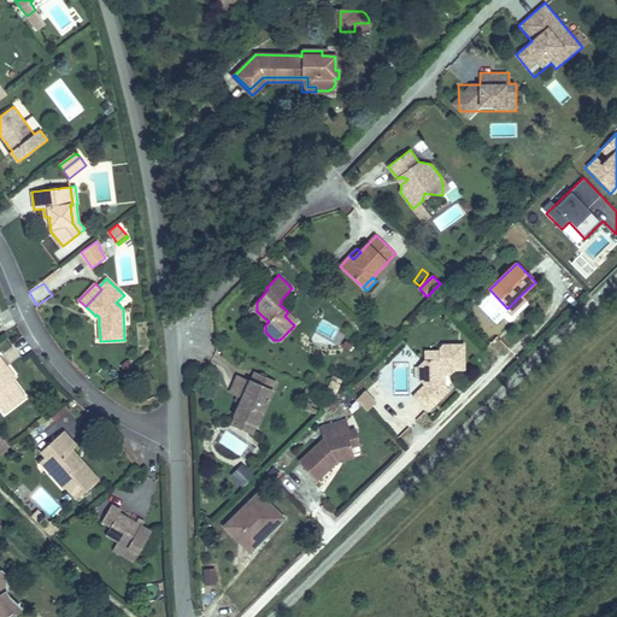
[(512,312),(526,300),(521,295),(507,309),(512,312)]
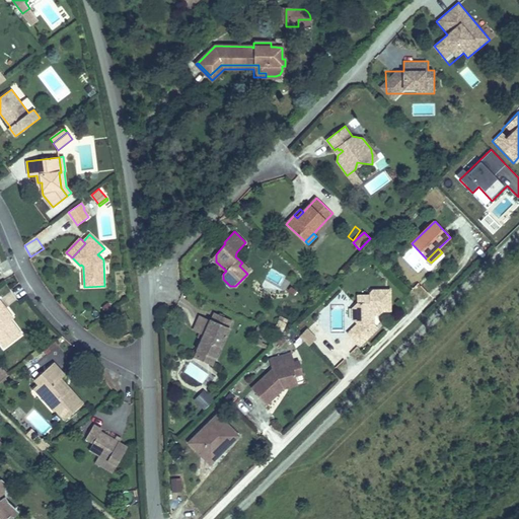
[(250,271),(242,263),(239,266),(247,274),(250,271)]
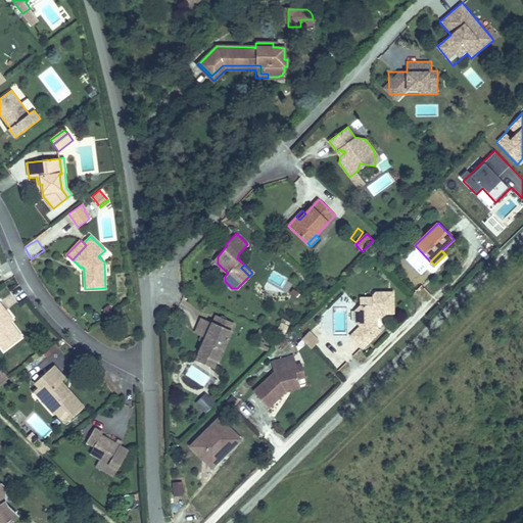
[(376,326),(376,317),(376,313),(385,313),(393,313),(393,292),(376,292),(372,293),(373,295),(373,297),(373,304),(361,304),(355,311),(355,321),(362,326),(351,335),(363,347),(381,330),(376,326)]
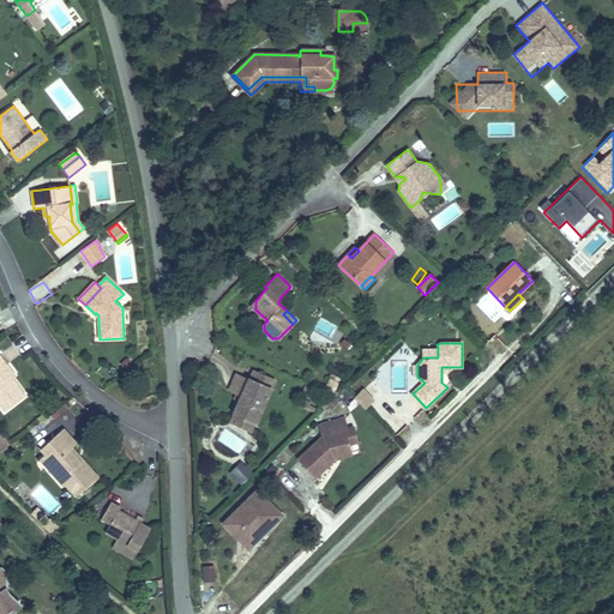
[(26,396),(13,379),(4,367),(7,365),(0,354),(0,405),(5,411),(26,396)]
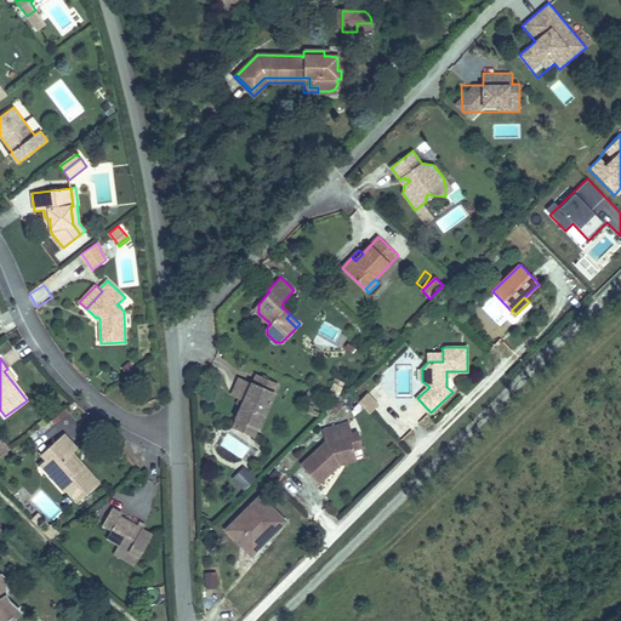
[(17,381),(7,369),(4,371),(13,383),(17,381)]
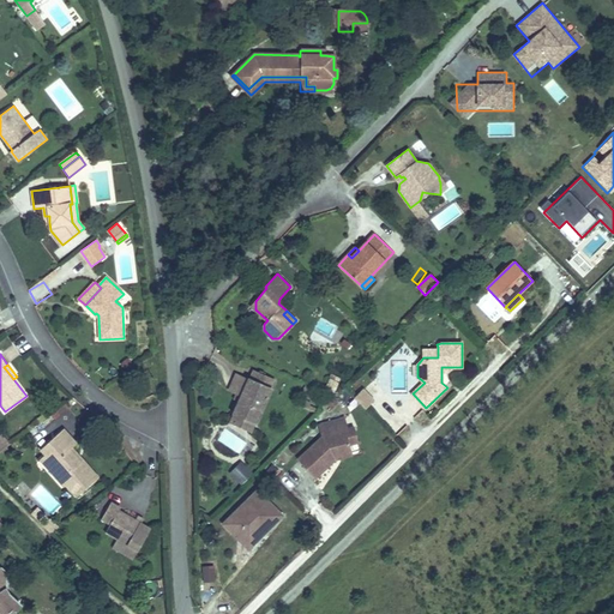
[(271,389),(275,380),(253,371),(250,379),(271,389)]
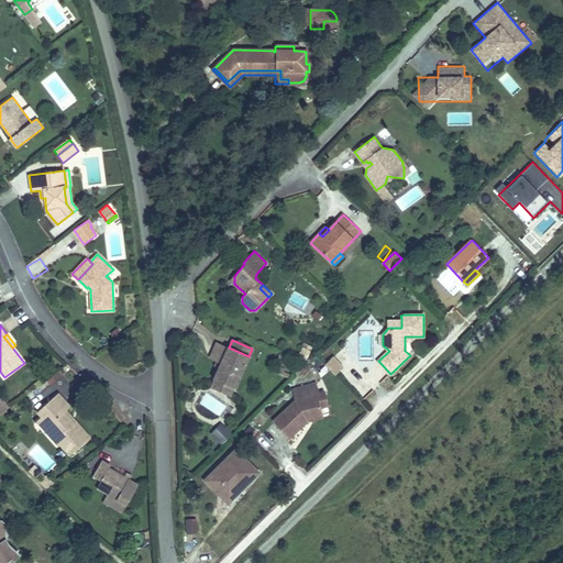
[(234,388),(249,356),(229,348),(221,363),(219,368),(214,379),(234,388)]
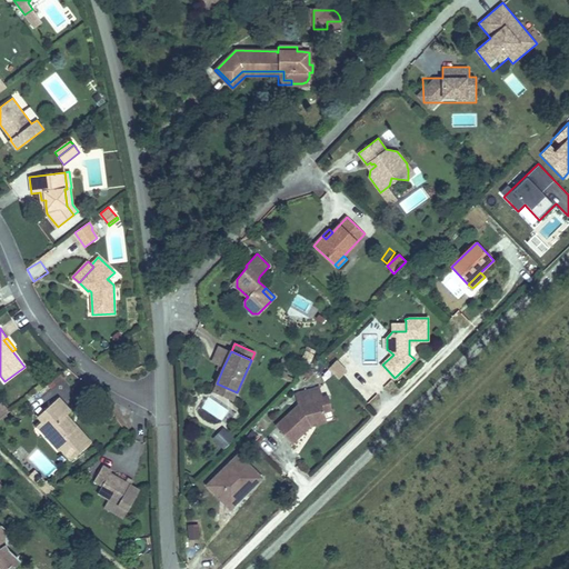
[(309,366),(313,355),(306,351),(301,362),(309,366)]
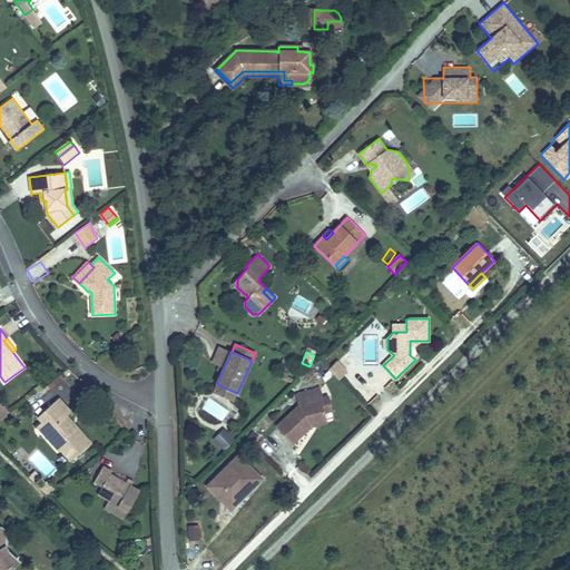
[(347,372),(337,362),(330,370),(338,379),(347,372)]
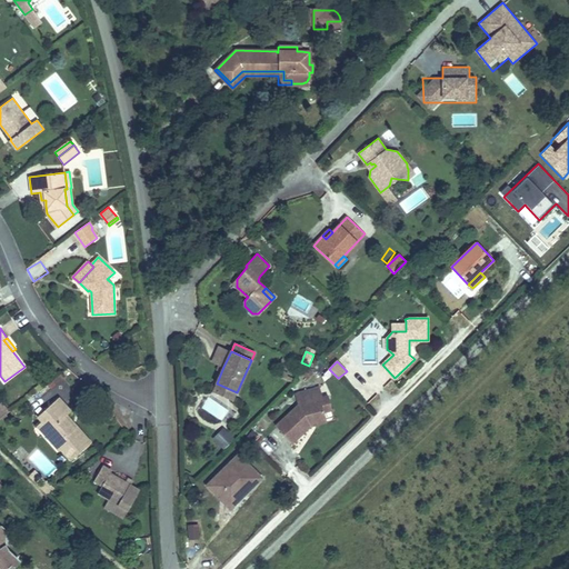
[(233,400),(237,392),(217,383),(213,391),(233,400)]
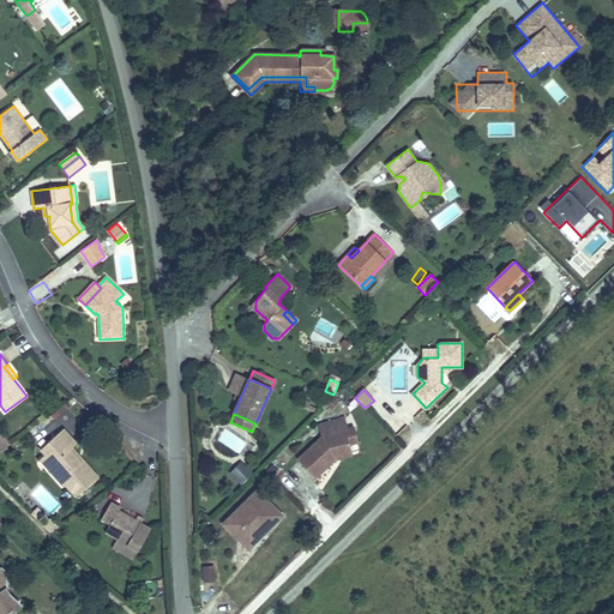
[(351,451),(350,445),(345,429),(348,429),(344,417),(318,425),(321,437),(298,459),(314,479),(336,459),(333,458),(336,456),(351,451)]
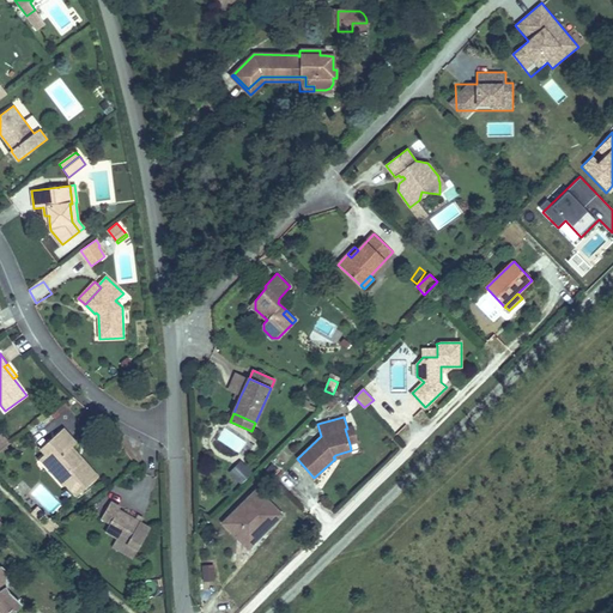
[(358,442),(353,426),(347,429),(345,429),(350,444),(358,442)]
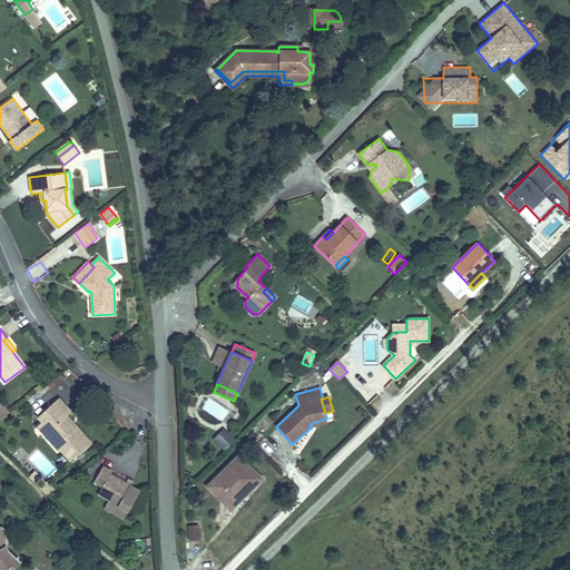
[(91,443),(77,426),(75,429),(71,424),(74,422),(67,415),(71,412),(59,399),(38,418),(42,422),(49,430),(47,432),(53,441),(51,442),(60,452),(62,450),(71,461),(91,443)]
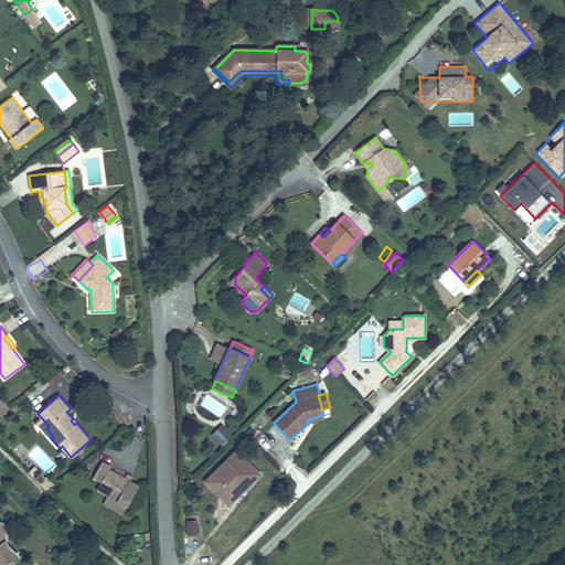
[(0,415),(10,408),(3,400),(0,402),(0,415)]
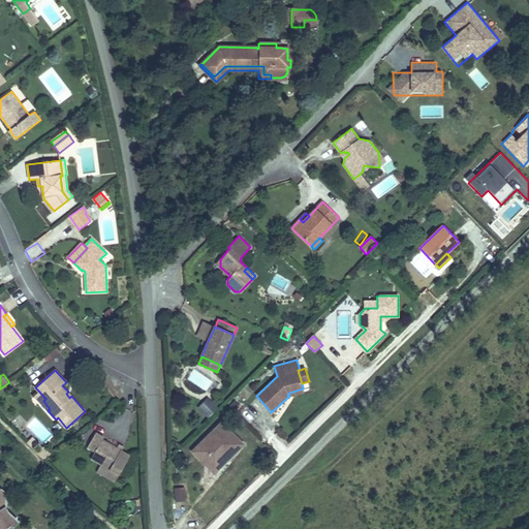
[(45,399),(39,392),(34,396),(48,410),(50,409),(43,401),(45,399)]
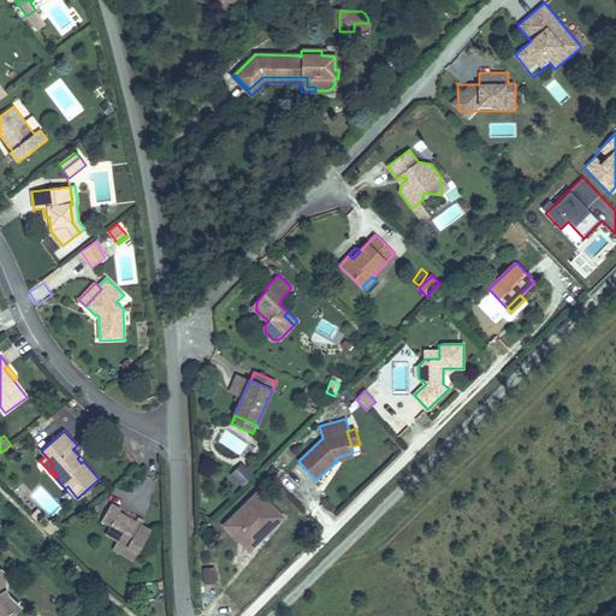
[(243,463),(232,473),(243,485),(253,475),(243,463)]
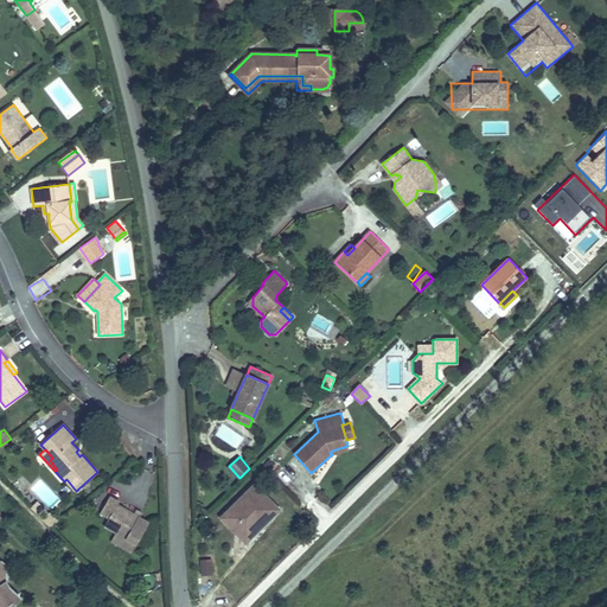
[(273,479),(283,467),(278,462),(267,473),(273,479)]
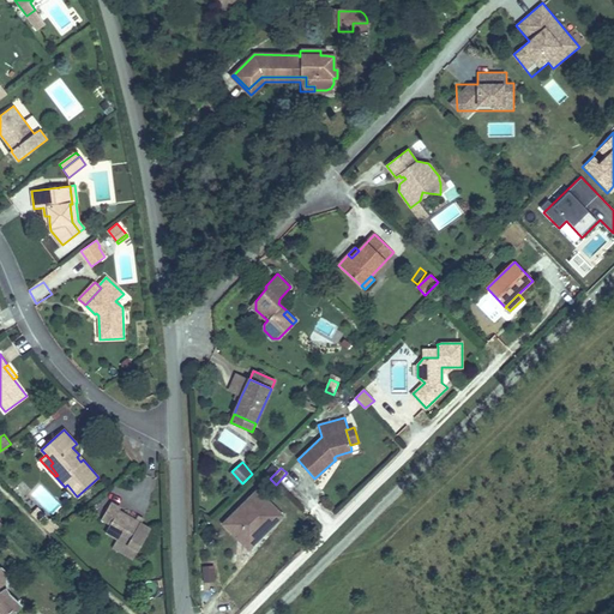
[(40,485),(31,492),(50,513),(59,506),(40,485)]
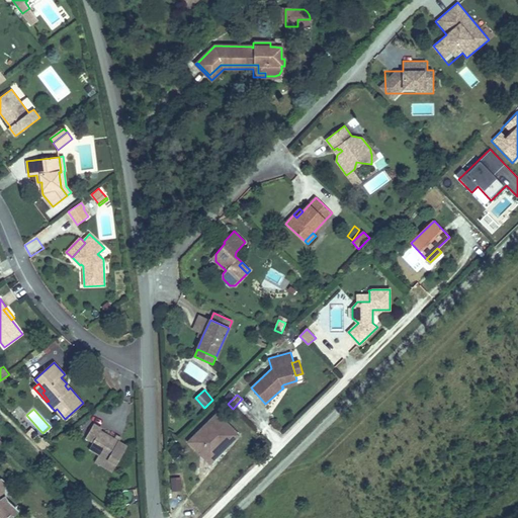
[(228,444),(237,435),(218,414),(189,441),(206,459),(225,441),(228,444)]
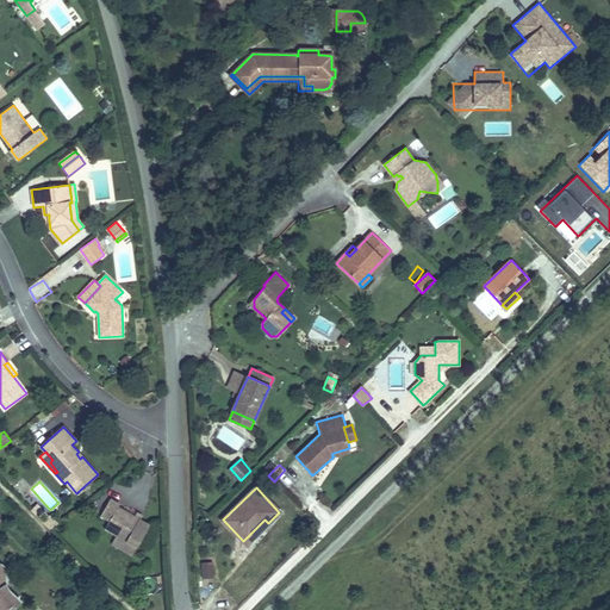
[(137,547),(150,526),(141,520),(134,516),(118,506),(119,505),(110,499),(100,516),(110,521),(105,529),(117,536),(137,547)]
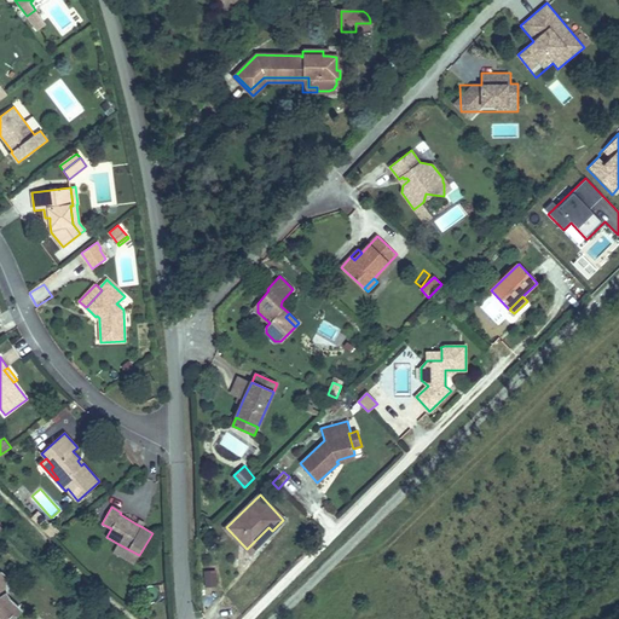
[(45,519),(38,512),(30,518),(38,525),(45,519)]
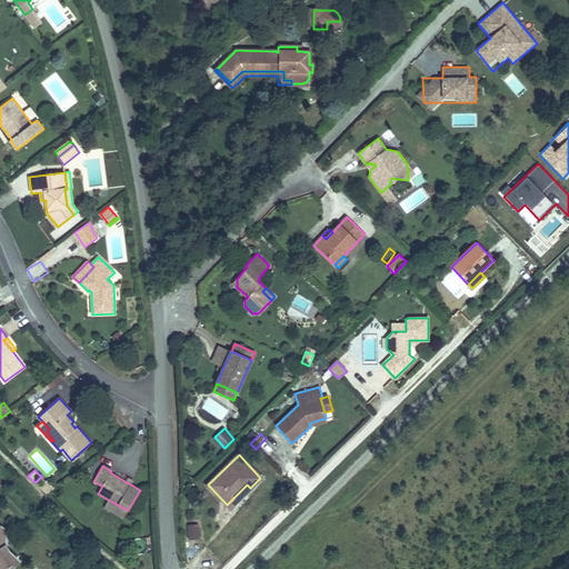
[(53,489),(46,481),(39,487),(47,496),(53,489)]
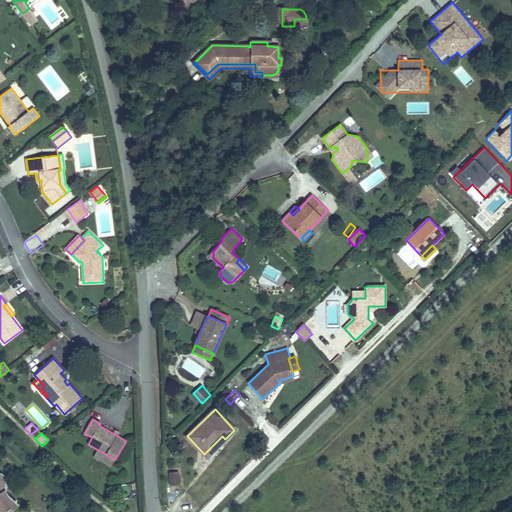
[(207,456),(225,439),(222,436),(204,454),(207,456)]
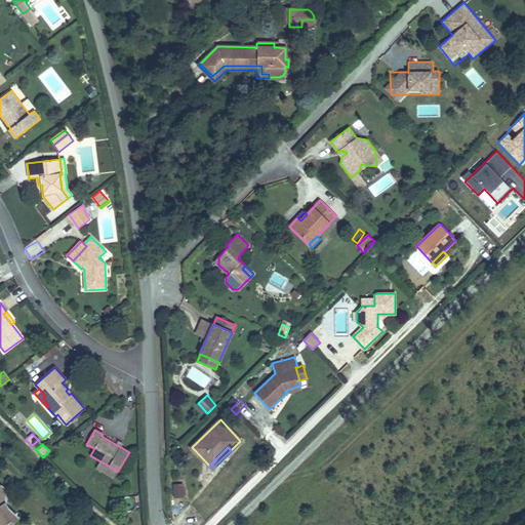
[(114,478),(118,471),(101,461),(96,468),(114,478)]
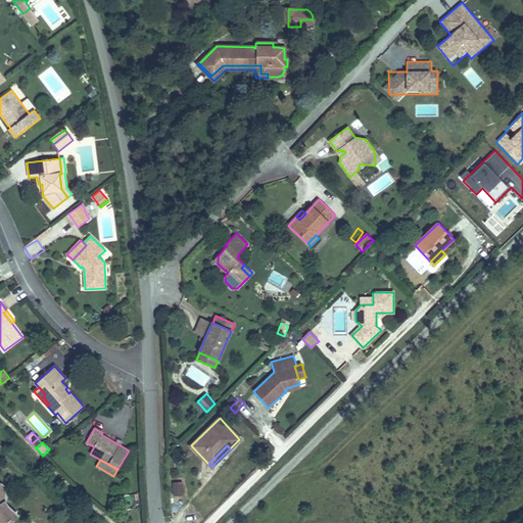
[(183,494),(182,482),(173,483),(174,495),(183,494)]
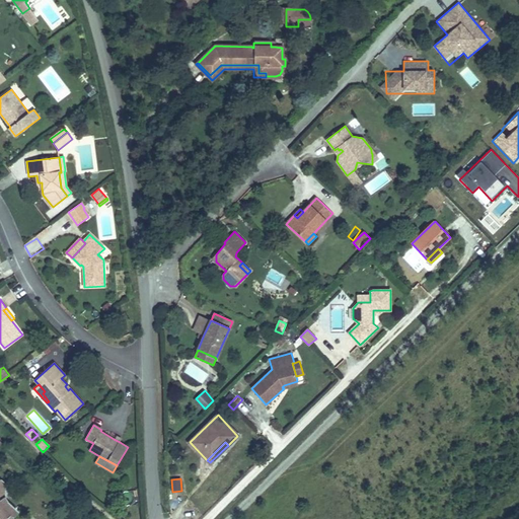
[(0,518),(12,518),(11,518),(9,516),(15,510),(8,503),(5,498),(5,484),(1,480),(0,480),(0,518)]
